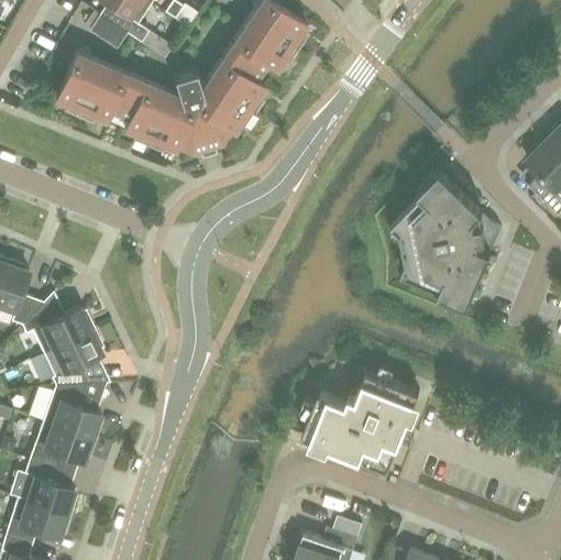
[(213,149),(215,155),(218,154),(216,147),(223,145),(233,131),(237,133),(242,124),(248,128),(266,100),(261,97),(266,88),(259,83),(270,65),(278,70),(285,62),(289,66),(308,39),(303,34),(309,25),(271,0),(262,0),(204,89),(198,72),(176,78),(180,95),(78,52),(57,100),(67,105),(65,111),(95,123),(98,118),(108,121),(111,112),(131,120),(127,130),(136,134),(134,140),(164,153),(167,146),(177,151),(178,147),(194,154),(213,149)]
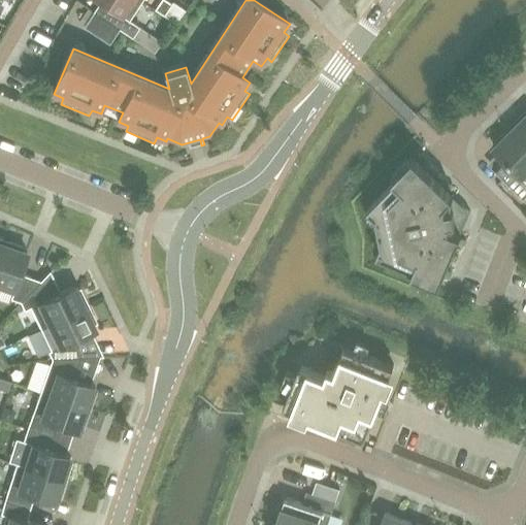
[(143,3),(137,0),(97,0),(119,14),(111,25),(114,27),(134,39),(141,29),(131,22),(143,3)]
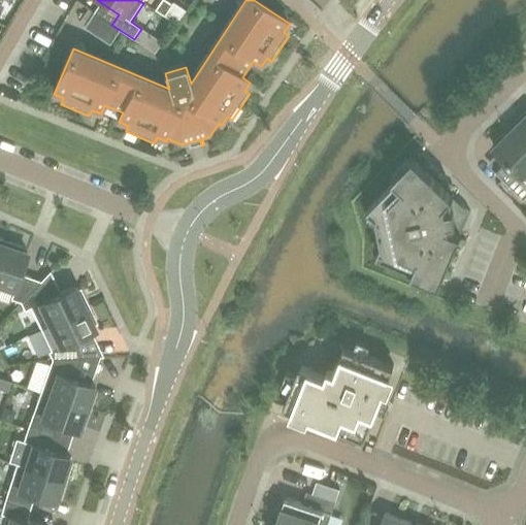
[(172,5),(164,0),(157,11),(164,17),(176,25),(186,11),(173,3),(172,5)]
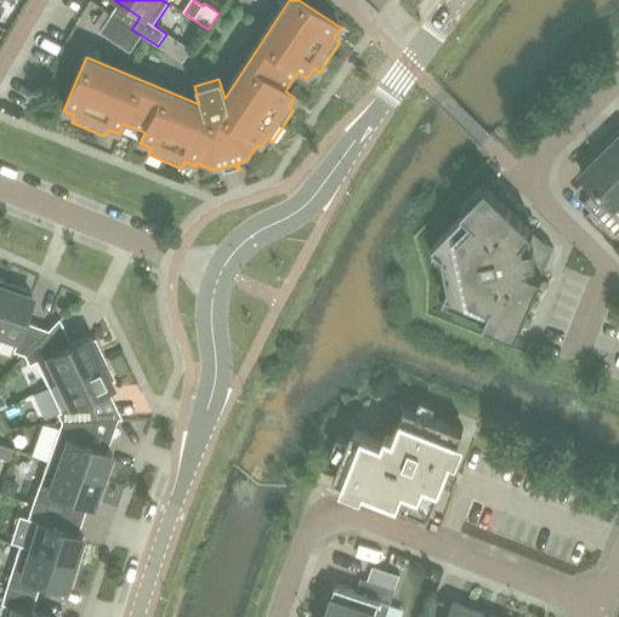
[(135,32),(131,29),(113,17),(102,34),(124,49),(135,32)]
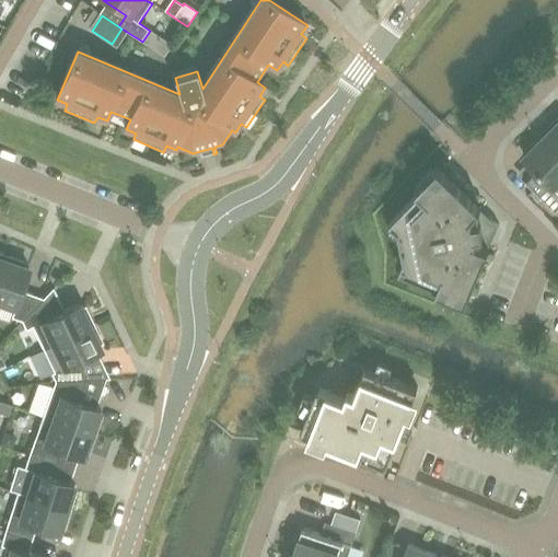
[(161,41),(154,49),(165,57),(172,48),(161,41)]
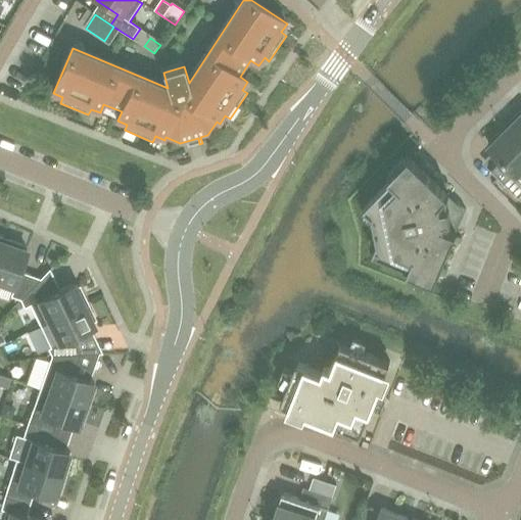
[(510,131),(520,142),(520,114),(513,123),(515,126),(510,131)]
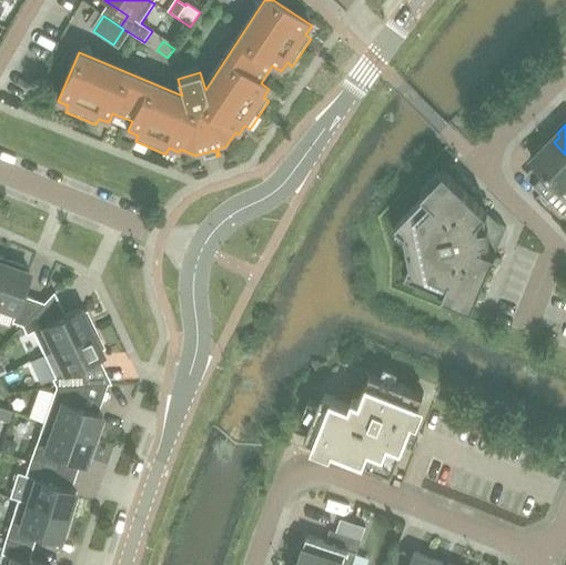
[(565,154),(554,142),(547,149),(544,145),(533,158),(536,160),(534,162),(553,181),(542,192),(565,215),(565,154)]
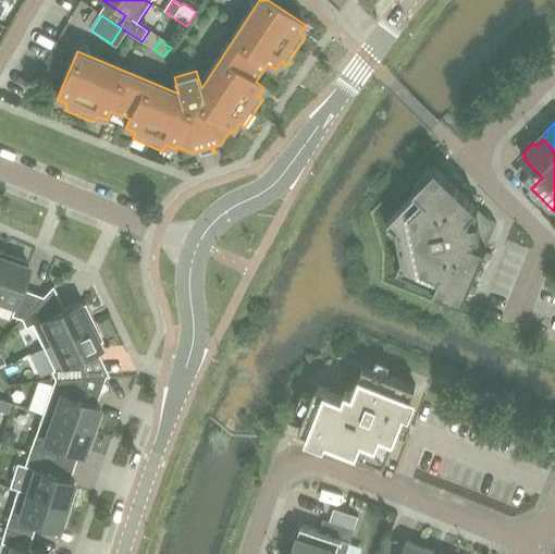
[(391,222),(393,225),(394,225),(396,222),(402,229),(405,243),(402,243),(403,247),(406,246),(408,260),(405,268),(402,267),(401,271),(439,286),(436,291),(441,292),(442,288),(467,299),(497,225),(442,170),(422,189),(420,187),(417,189),(419,193),(391,222)]
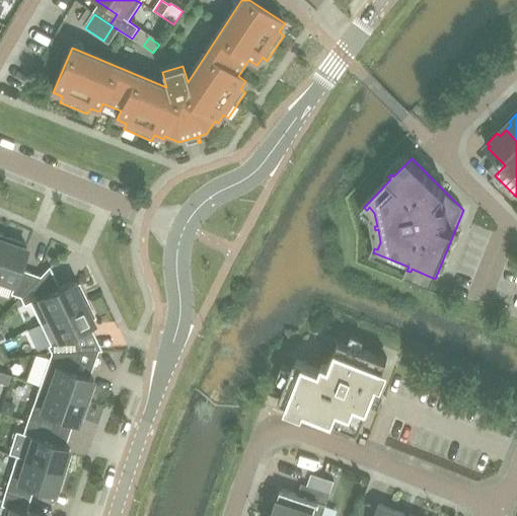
[(21,299),(42,278),(21,271),(28,250),(22,248),(23,245),(7,239),(0,259),(0,286),(13,291),(12,296),(21,299)]
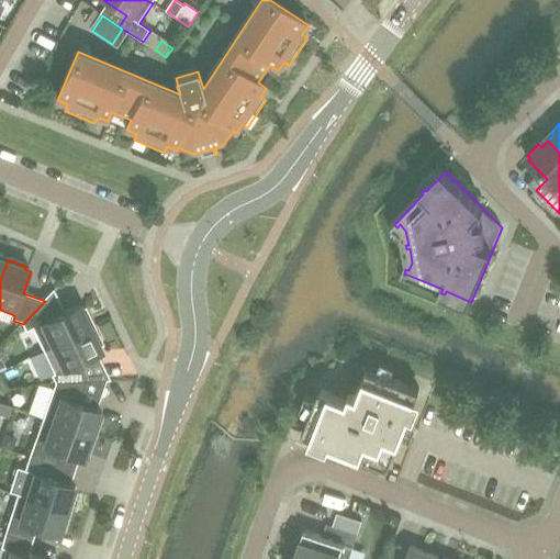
[(49,297),(45,301),(23,324),(28,333),(34,330),(45,353),(94,328),(87,311),(84,313),(80,306),(59,317),(49,297)]
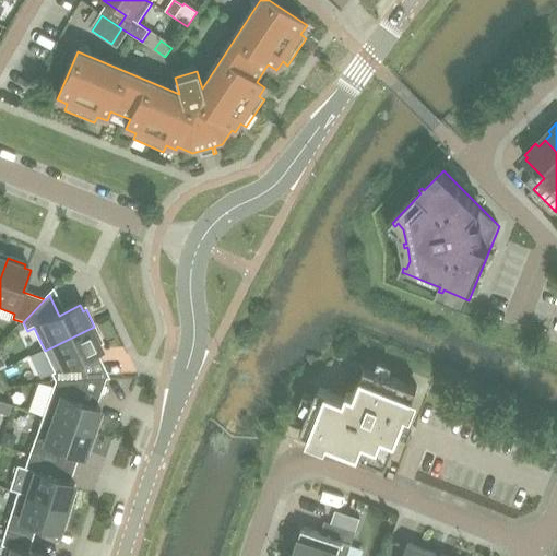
[(54,375),(57,382),(86,381),(78,364),(102,352),(99,346),(103,344),(94,327),(45,351),(56,374),(54,375)]
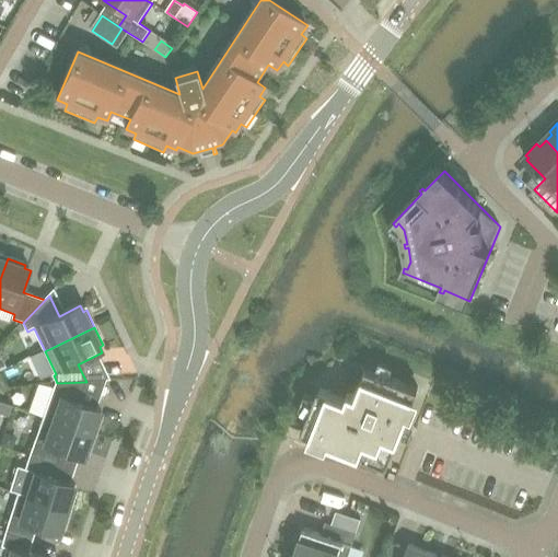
[(320,391),(303,433),(390,467),(420,390),(368,370),(358,396),(350,394),(347,401),(320,391)]
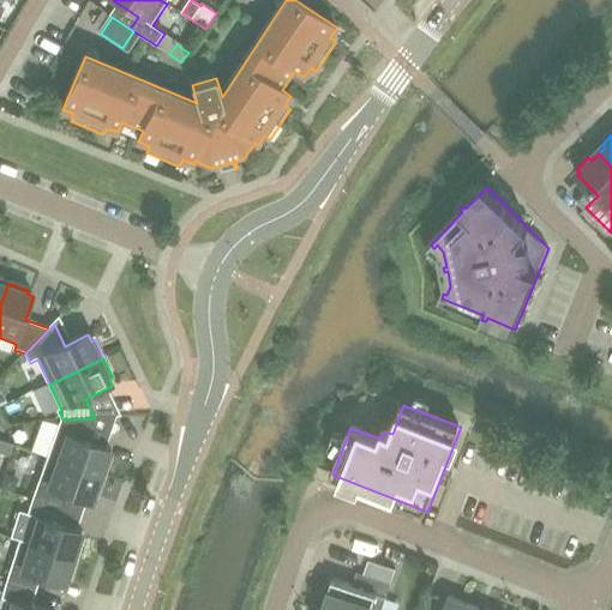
[(42,409),(30,440),(46,446),(58,415),(42,409)]
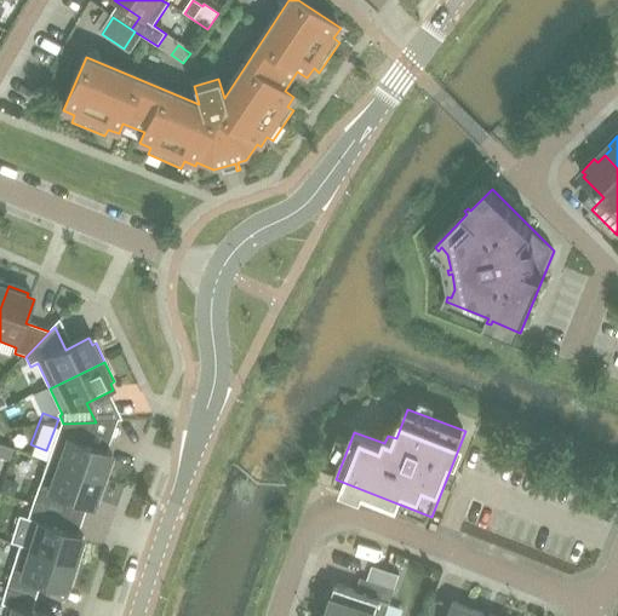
[(96,422),(63,424),(49,462),(106,483),(113,462),(109,461),(112,455),(87,445),(96,422)]
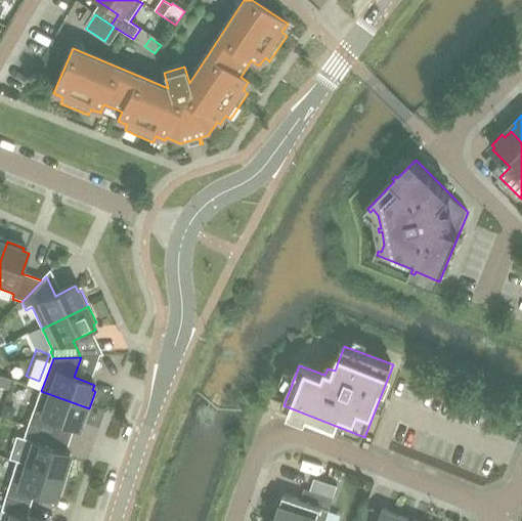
[(0,388),(10,391),(13,382),(1,378),(0,380),(0,388)]
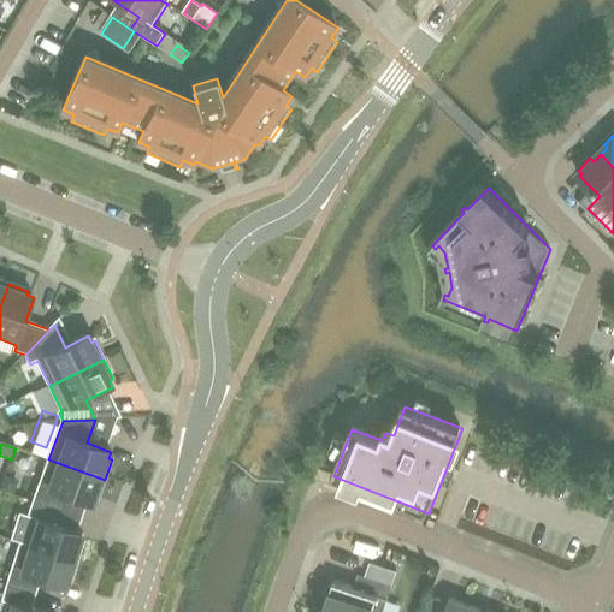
[(105,480),(48,459),(34,503),(62,511),(68,497),(92,505),(94,498),(98,500),(105,480)]
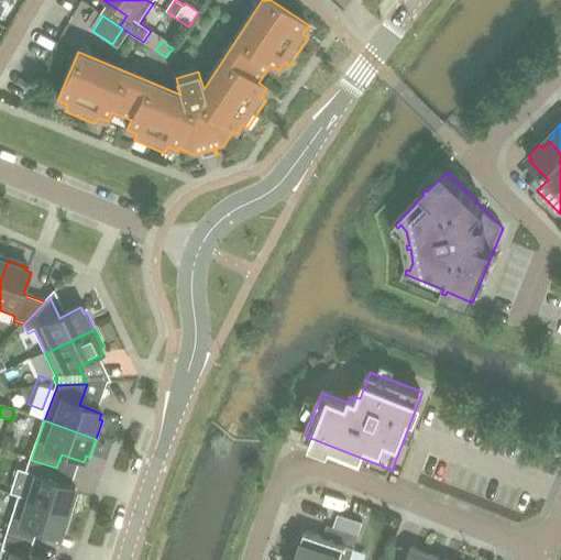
[(56,468),(31,460),(26,473),(36,476),(29,500),(29,501),(70,514),(77,495),(73,494),(75,489),(52,481),(56,468)]
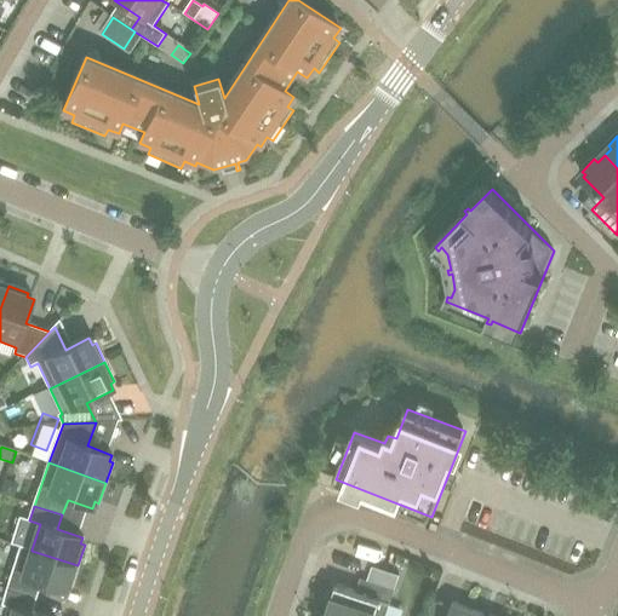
[(32,551),(32,550),(21,546),(7,589),(35,598),(40,583),(66,592),(67,585),(72,586),(78,565),(32,551)]
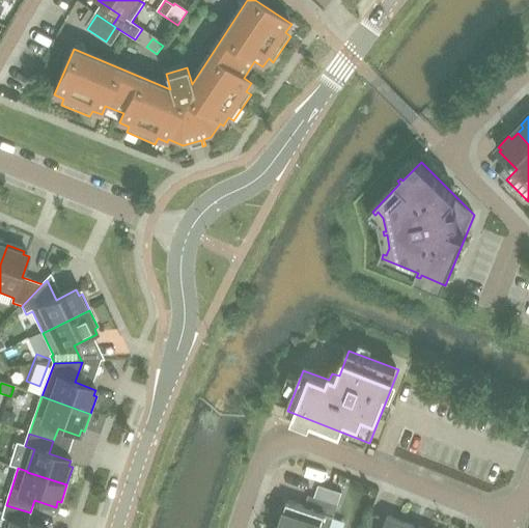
[(316,499),(339,506),(343,495),(321,487),(316,499)]
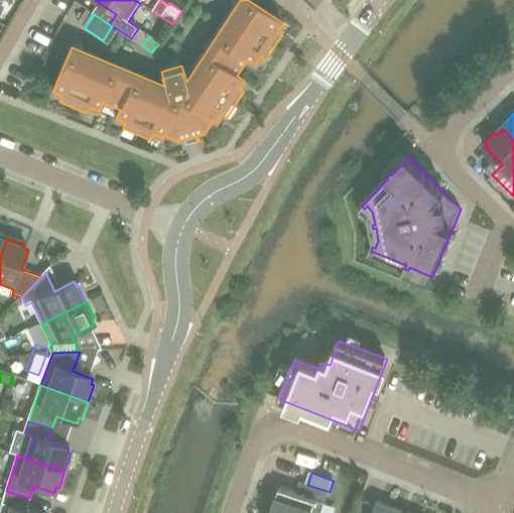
[(307,485),(303,496),(280,488),(272,512),(323,512),(330,492),(307,485)]
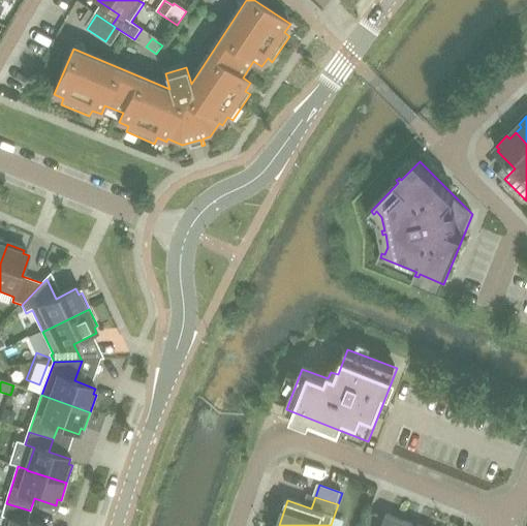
[(30,511),(6,503),(2,517),(7,519),(4,525),(35,525),(27,523),(30,511)]
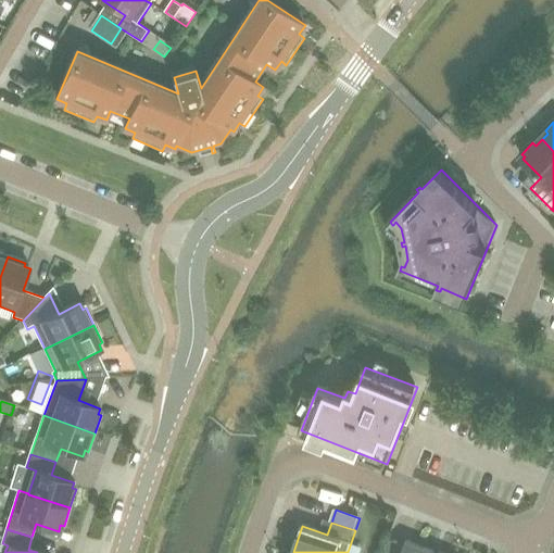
[(430,552),(430,551),(407,542),(403,552),(430,552)]
